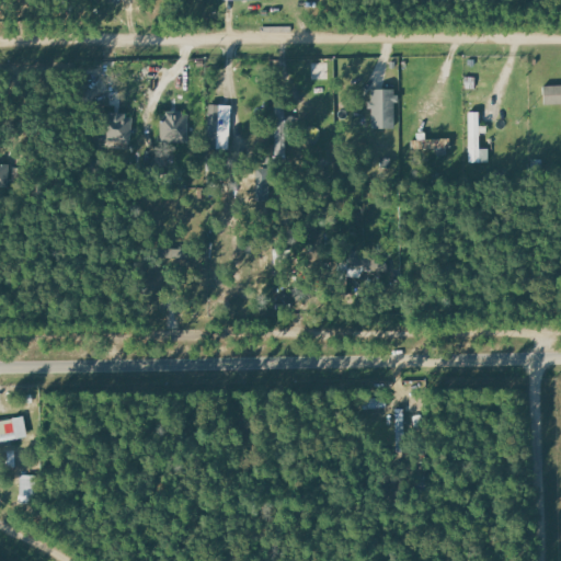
[(560,83),(560,102),(545,104),(544,84),(560,83)]
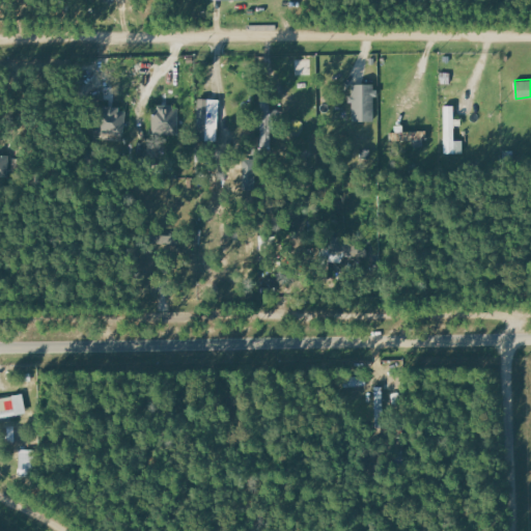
[(373,84),(373,120),(352,120),(352,84),(373,84)]
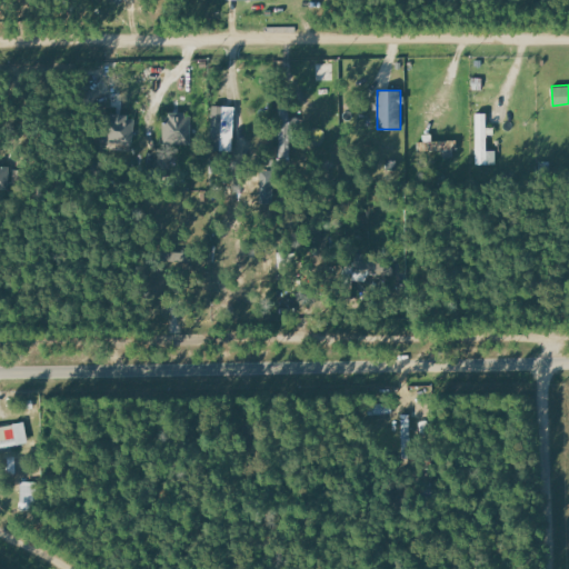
[(233,149),(235,107),(211,107),(210,149),(233,149)]
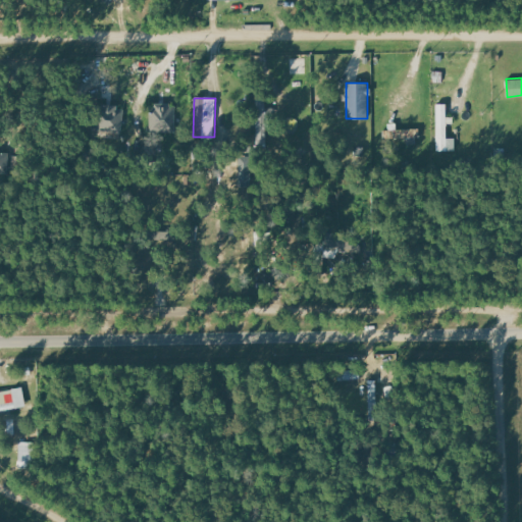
[(257,147),(267,147),(266,101),(255,101),(257,147)]
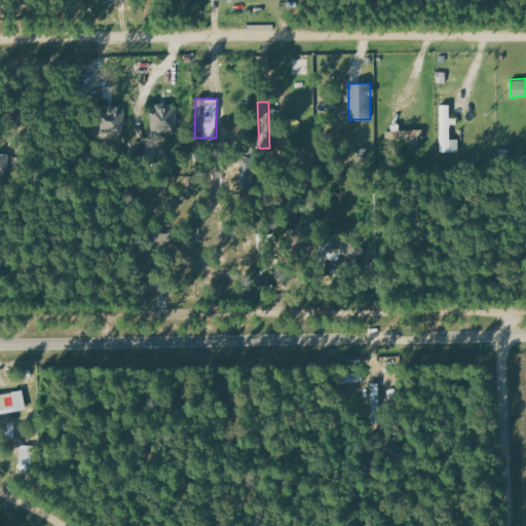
[(117,111),(117,106),(99,105),(98,133),(123,135),(124,111),(117,111)]
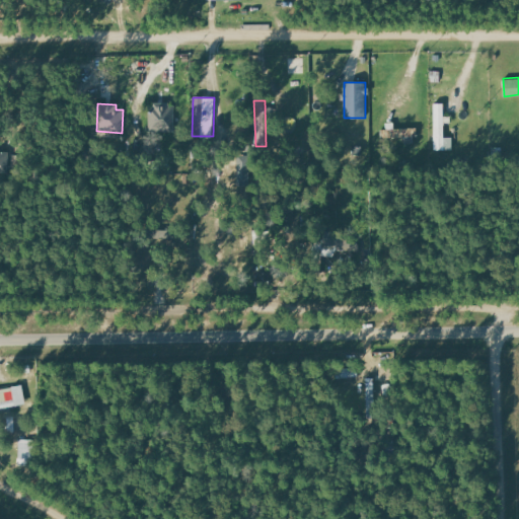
[(444,103),(434,104),(435,151),(452,151),(452,138),(445,138),(444,103)]
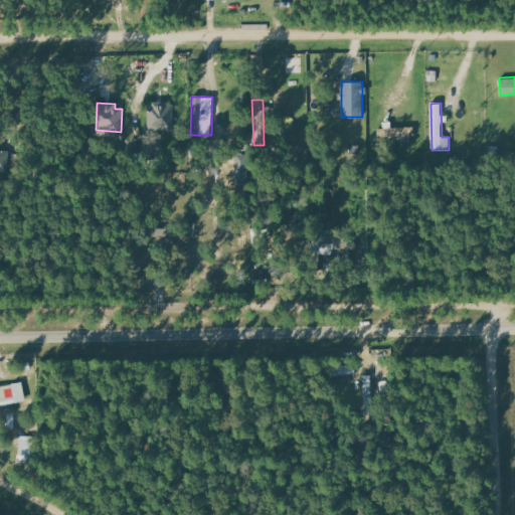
[(172,132),(173,106),(146,105),(146,131),(172,132)]
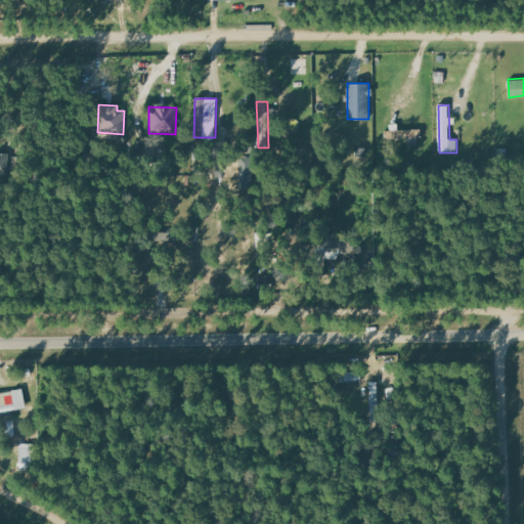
[(398,124),(386,125),(387,140),(408,139),(408,145),(421,145),(420,129),(398,130),(398,124)]
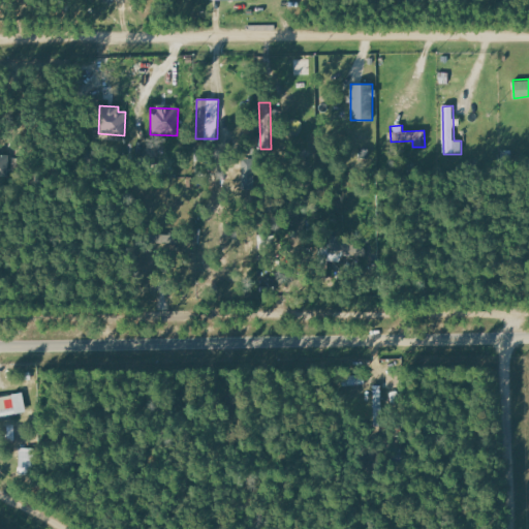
[(0,397),(0,417),(17,415),(13,395),(0,397)]
